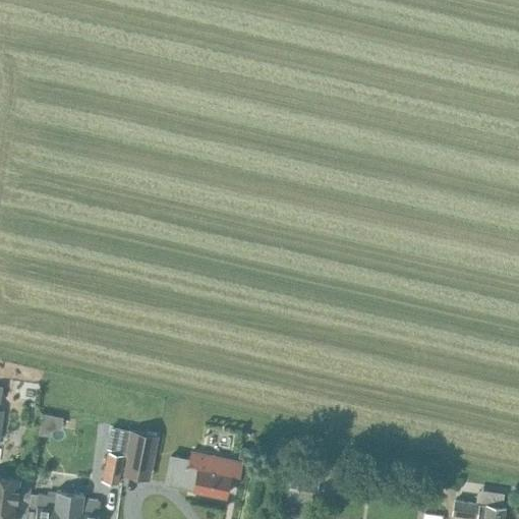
[(114,427),(103,481),(119,484),(124,457),(126,457),(131,431),(114,427)]
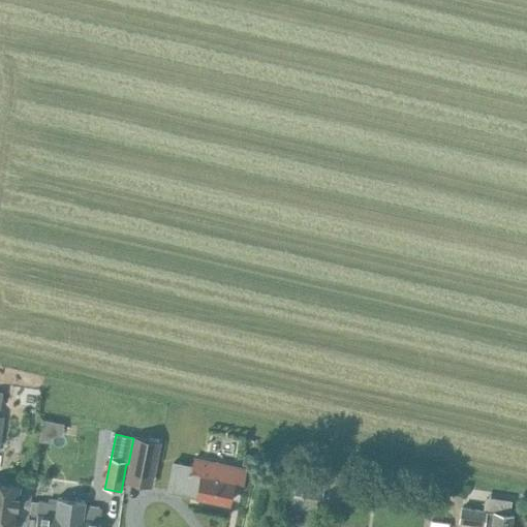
[(161,443),(135,438),(126,482),(153,487),(161,443)]
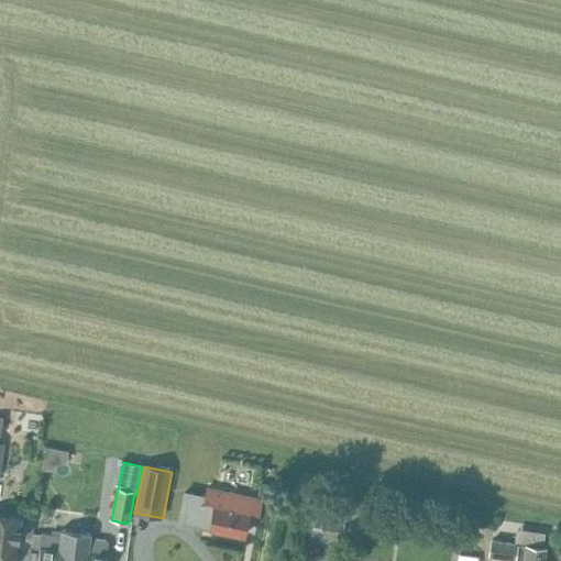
[(261,484),(259,496),(268,497),(270,485),(261,484)]
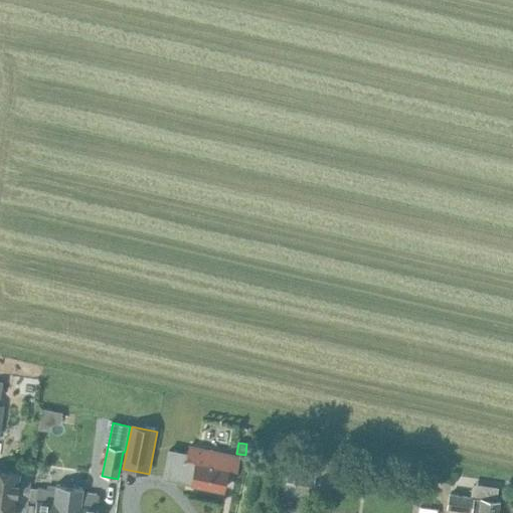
[(170,452),(165,480),(192,485),(224,491),(227,471),(238,473),(241,457),(230,455),(230,454),(198,448),(198,449),(189,447),(188,456),(170,452)]
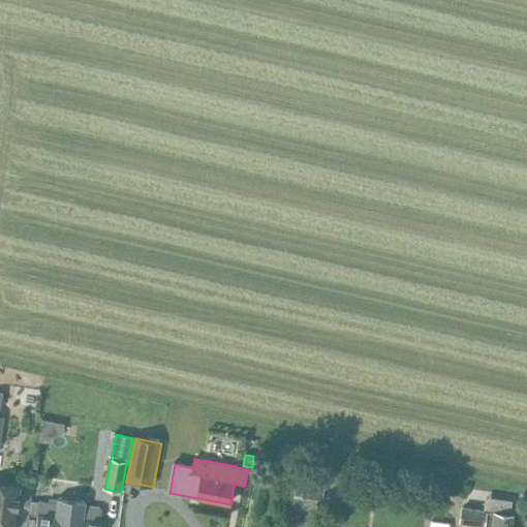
[(323,501),(326,485),(297,481),(295,497),(323,501)]
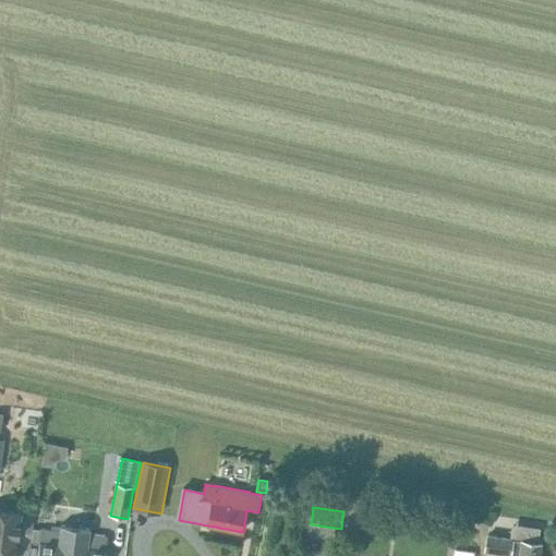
[(29,555),(36,516),(25,514),(21,548),(17,548),(20,529),(22,512),(0,509),(0,555),(29,555)]
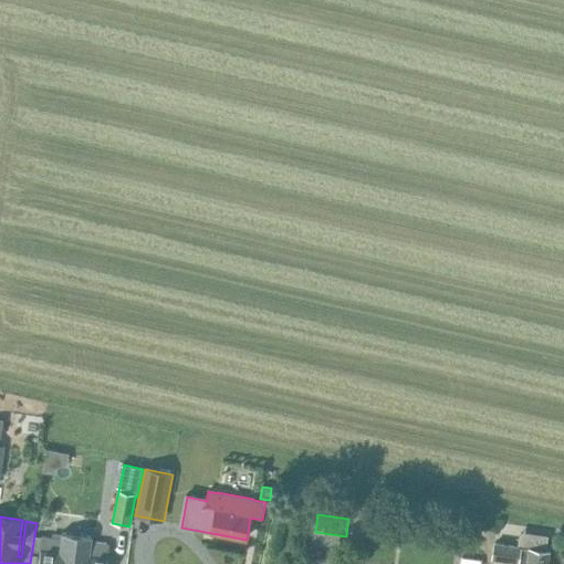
[(43,538),(39,563),(106,563),(110,546),(91,543),(92,538),(91,538),(76,535),(61,533),(61,534),(60,540),(43,538)]
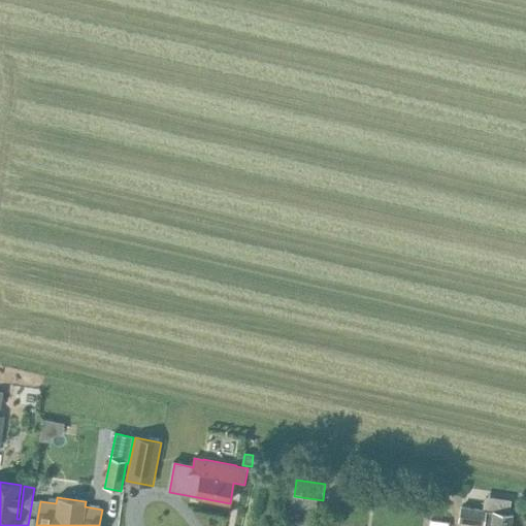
[(459,522),(459,523),(477,525),(511,525),(513,515),(510,514),(512,501),(485,498),(483,511),(461,507),(459,522)]
